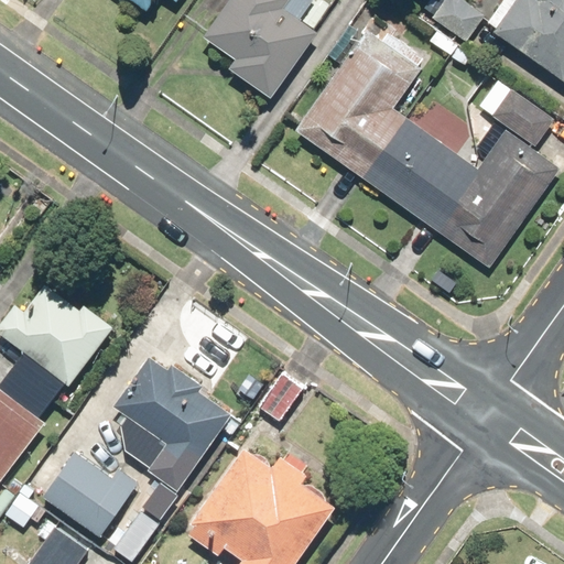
[(127,0),(143,12),(151,0),(171,0),(175,3),(177,0),(127,0)]
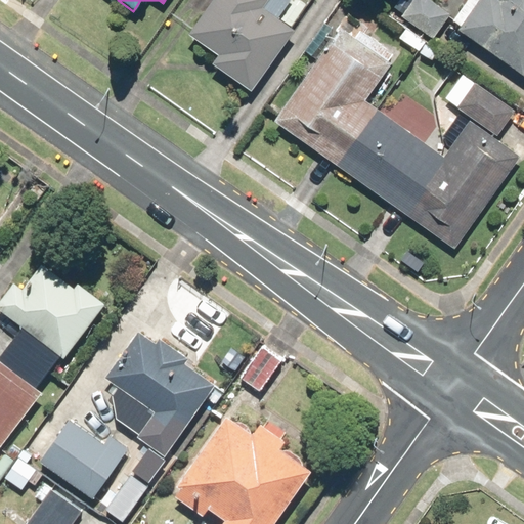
[(209,0),(186,32),(216,53),(210,62),(249,90),(292,29),(290,28),(304,7),(293,0),(209,0)]
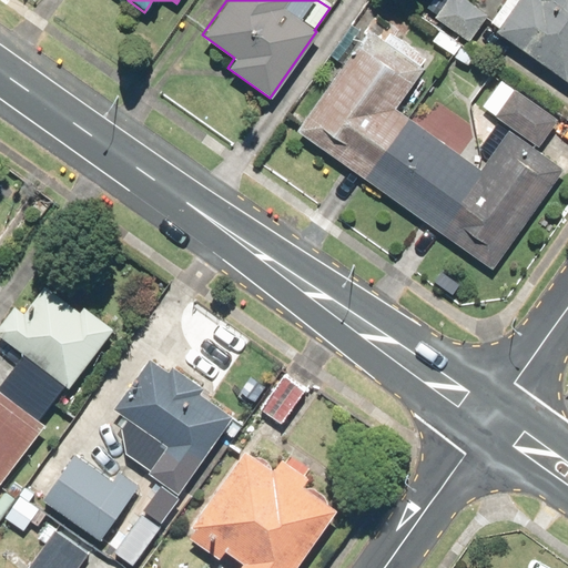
[(450,0),(427,0),(421,11),(468,42),(483,20),(450,0)]
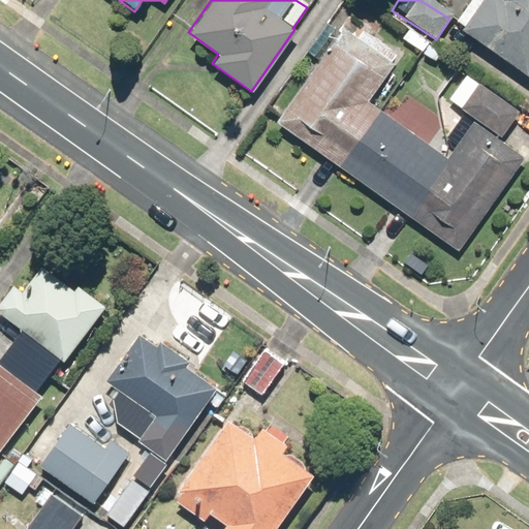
[(464,24),(460,29),(527,76),(528,72),(528,0),(466,0),(455,18),(464,24)]
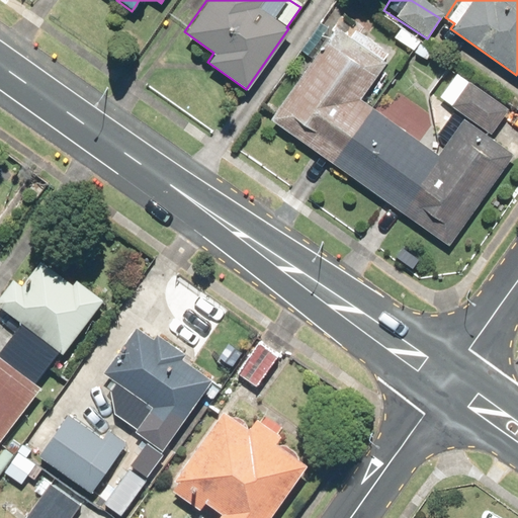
[(336,26),(270,117),(447,245),(512,155),(462,119),(437,154),(359,98),(392,53),(356,27),(349,36),(336,26)]
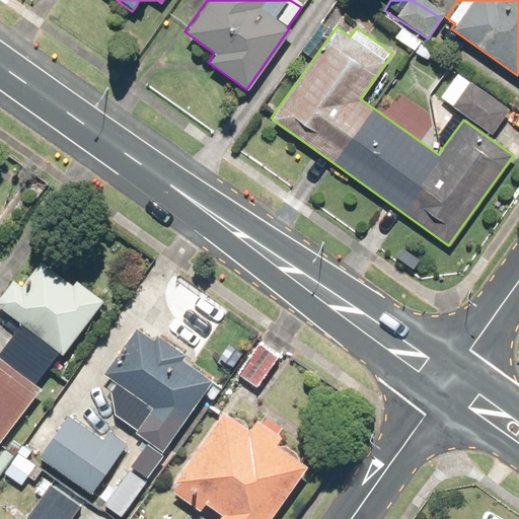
[(470,79),(451,103),(490,135),(509,110),(470,79)]
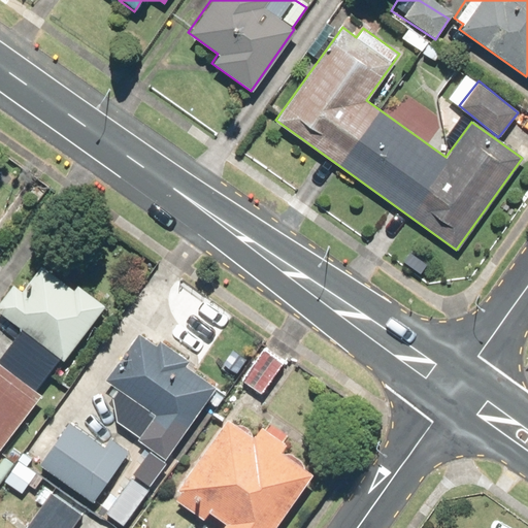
[(50,372),(60,358),(63,361),(104,304),(77,285),(73,290),(40,265),(23,289),(13,282),(0,300),(0,315),(21,330),(0,357),(0,366),(37,395),(50,403),(64,384),(50,372)]
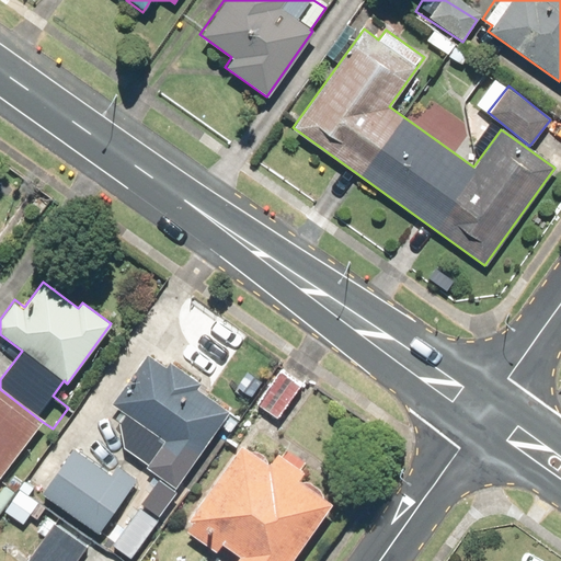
[(145,354),(111,404),(162,439),(142,468),(176,491),(235,404),(170,362),(165,368),(145,354)]
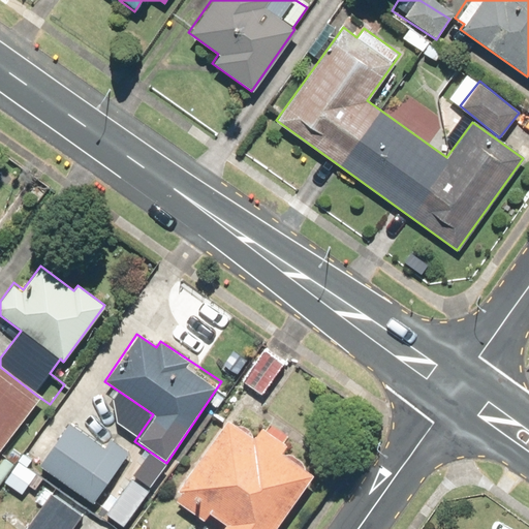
[(0,445),(37,396),(0,367),(0,445)]
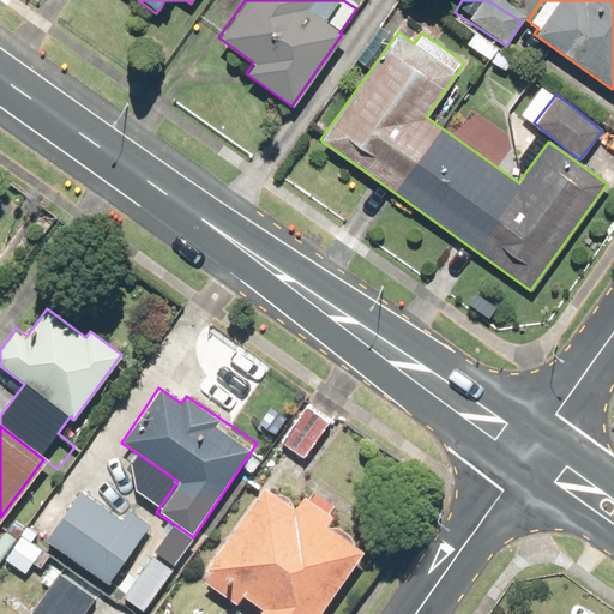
[(298,509),(263,485),(198,578),(235,603),(241,594),(262,607),(256,613),(318,613),(361,552),(348,543),(353,536),(336,524),(331,530),(325,527),(331,517),(305,498),(298,509)]
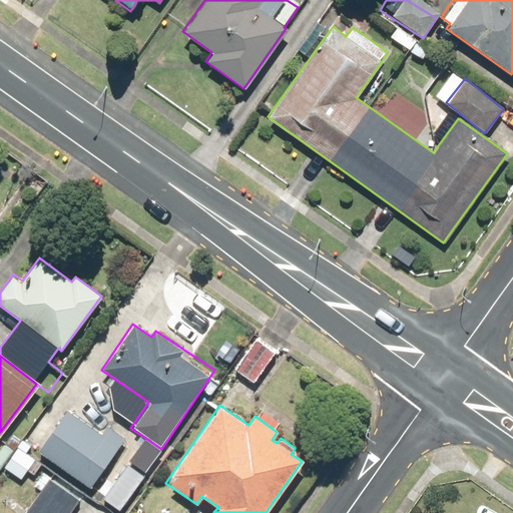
[(64,410),(36,453),(90,488),(123,438),(106,426),(101,434),(64,410)]
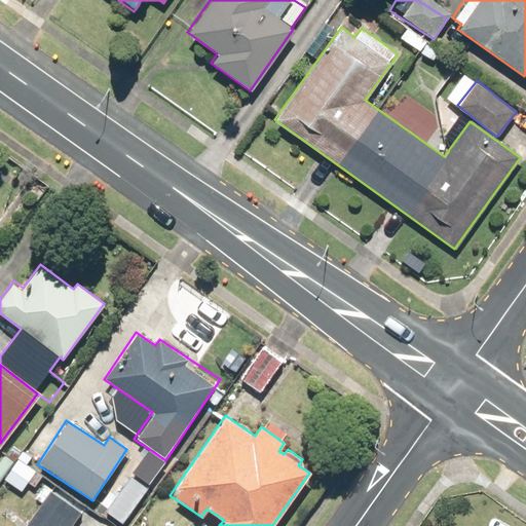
[(36,472),(19,458),(3,478),(22,492),(36,472)]
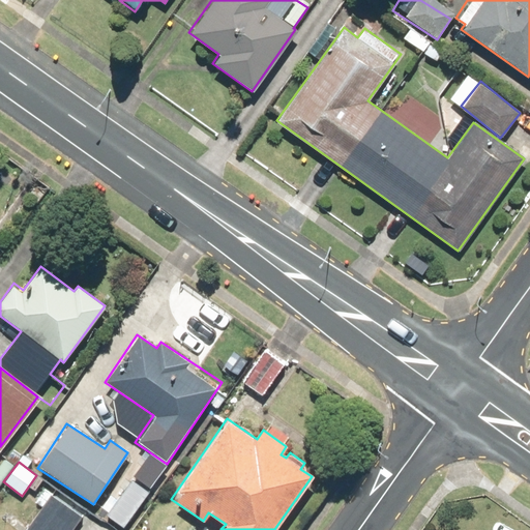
[(52,493),(25,529),(72,529),(83,516),(52,493)]
